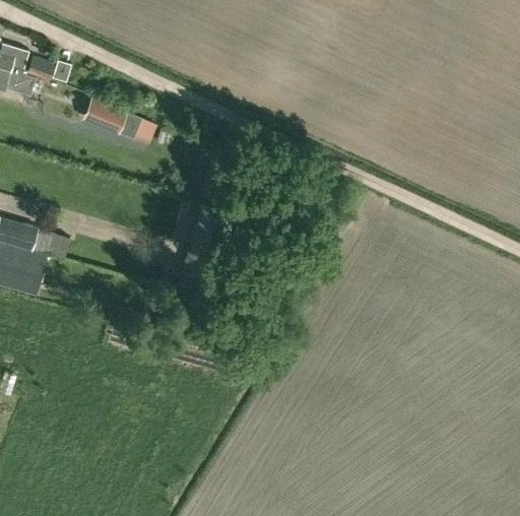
[(0,61),(24,68),(29,51),(0,42),(0,41),(1,38),(0,38),(0,61)]
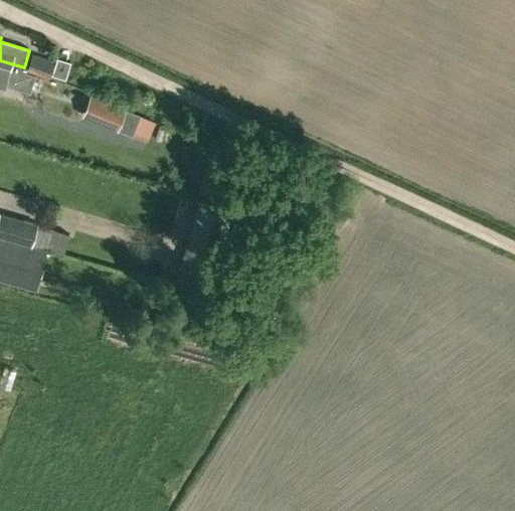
[(29,74),(49,80),(55,63),(34,57),(29,74)]
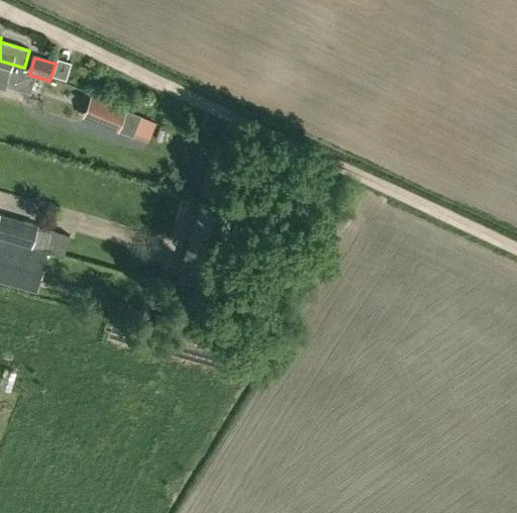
[(24,68),(0,61),(0,87),(3,89),(4,86),(32,94),(37,78),(28,75),(30,70),(24,68)]
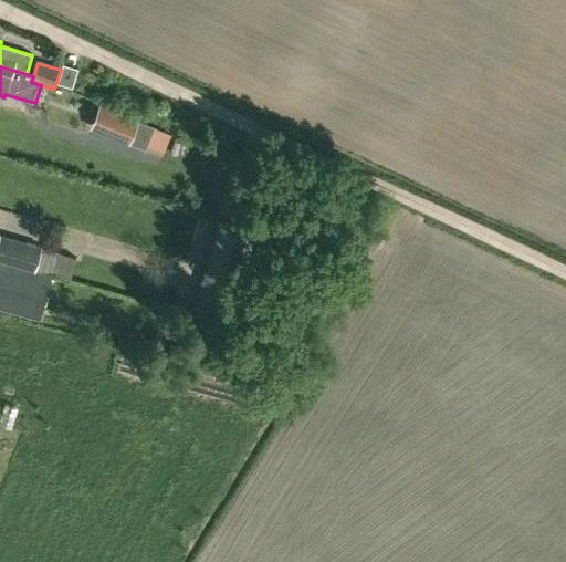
[(134,143),(142,124),(105,108),(97,128),(134,143)]
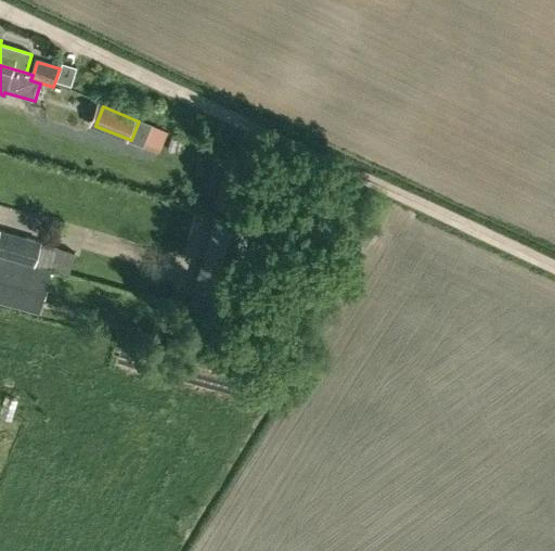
[(139,122),(129,144),(142,150),(152,126),(139,122)]
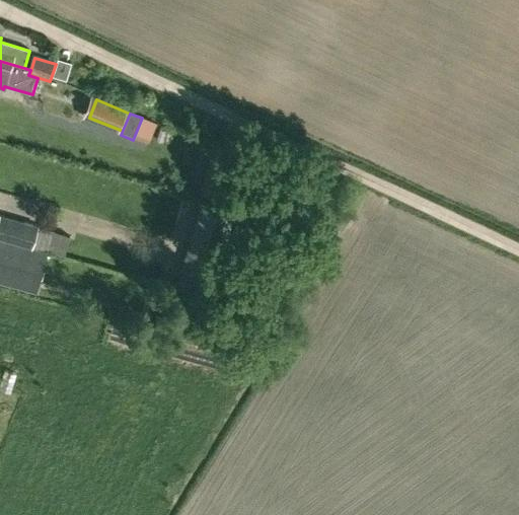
[(0,241),(12,246),(31,251),(38,228),(0,217),(0,241)]
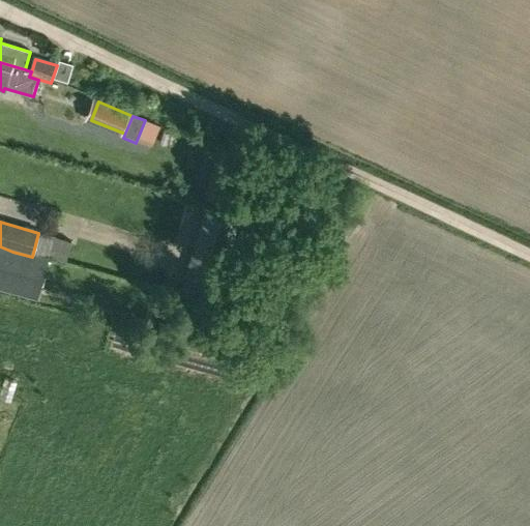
[(180,297),(216,307),(232,251),(196,240),(180,297)]
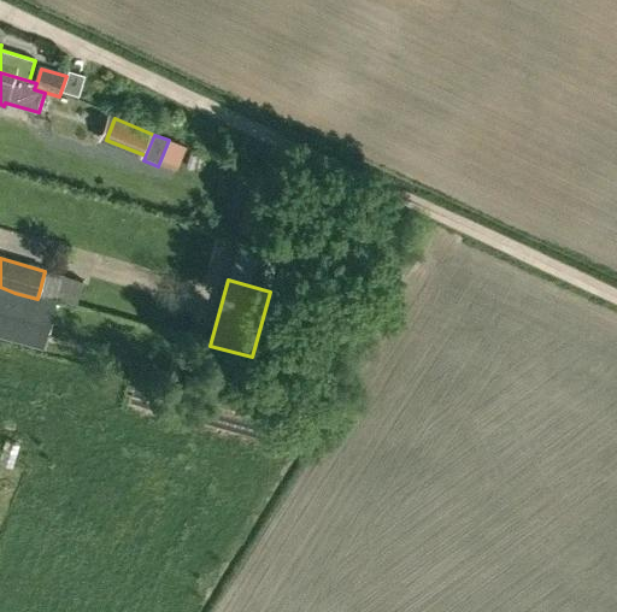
[(56,304),(37,299),(15,293),(0,287),(0,335),(3,336),(43,348),(56,304)]
